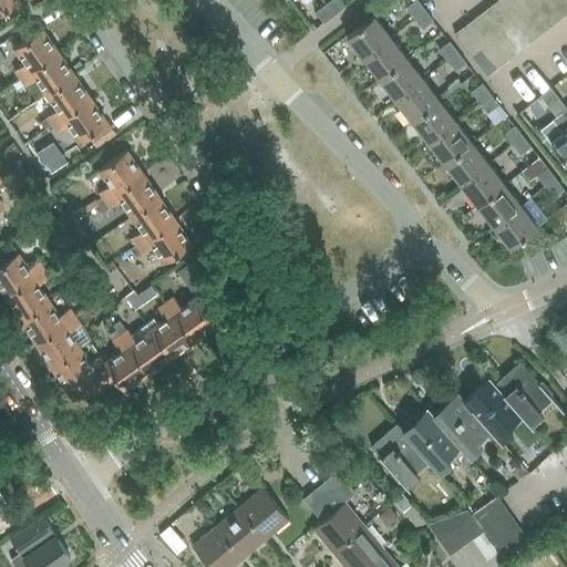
[(0,0),(0,12),(21,0),(0,0)]
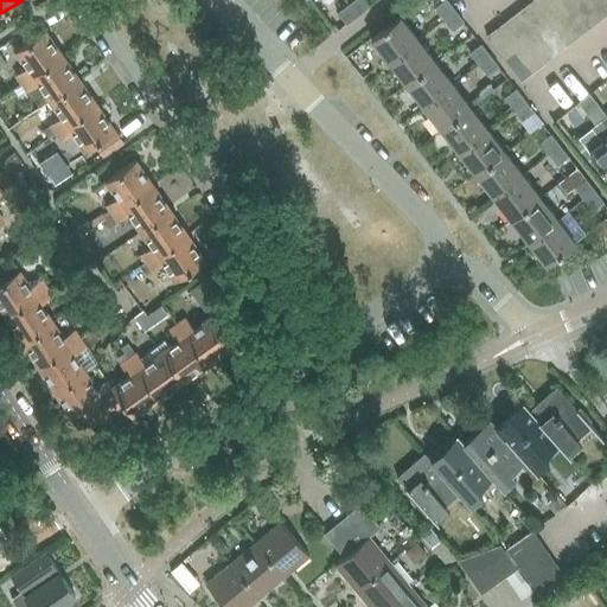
[(363,0),(355,0),(349,5),(358,17),(369,7),(363,0)]
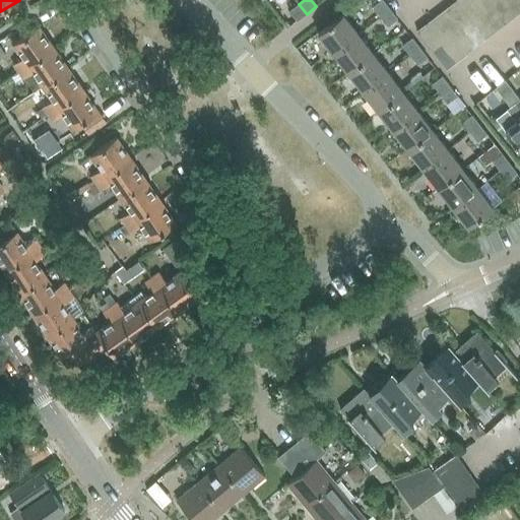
[(382,0),(373,7),(379,16),(389,8),(382,0)]
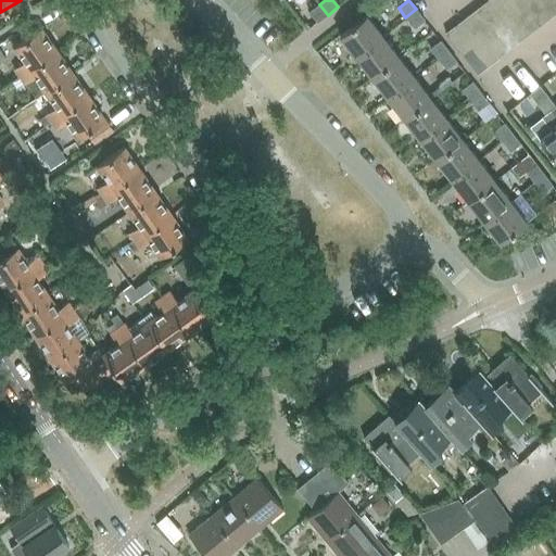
[(487,0),(484,0),(477,7),(493,28),(503,21),(487,0)]
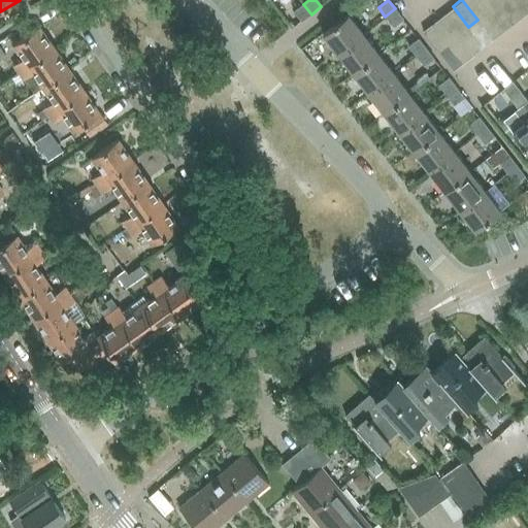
[(479,0),(462,0),(477,20),(488,12),(479,0)]
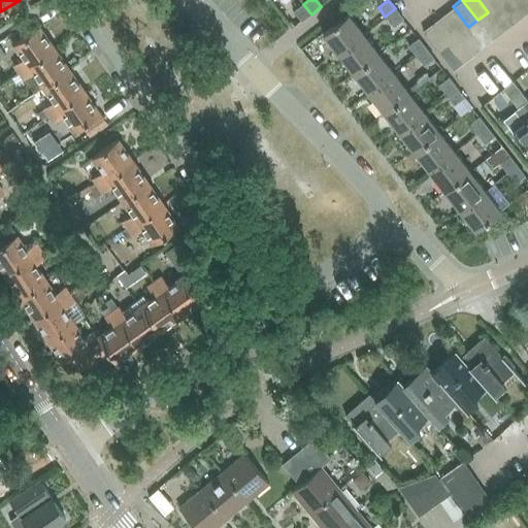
[(479,0),(488,12),(497,5),(493,0),(479,0)]
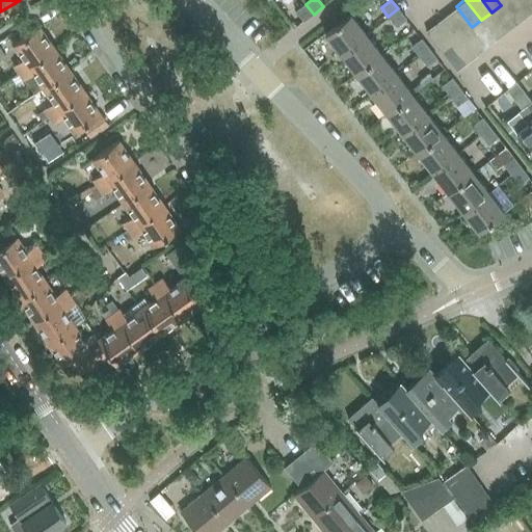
[(514,0),(510,0),(502,6),(517,26),(528,17),(514,0)]
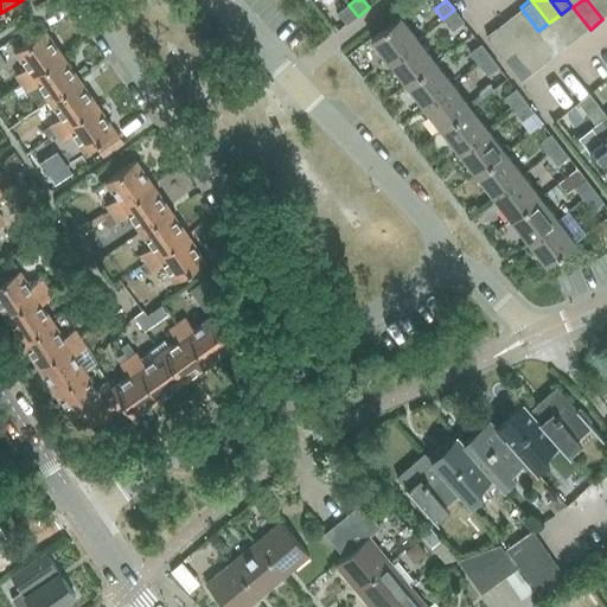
[(606,0),(587,0),(602,19),(606,16),(606,0)]
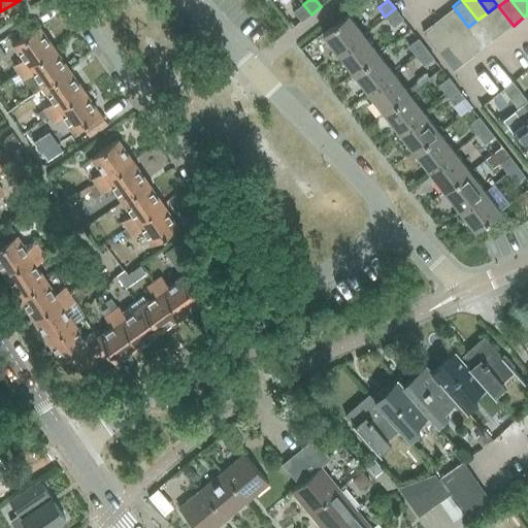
[(311,14),(303,4),(294,11),(301,22),(311,14)]
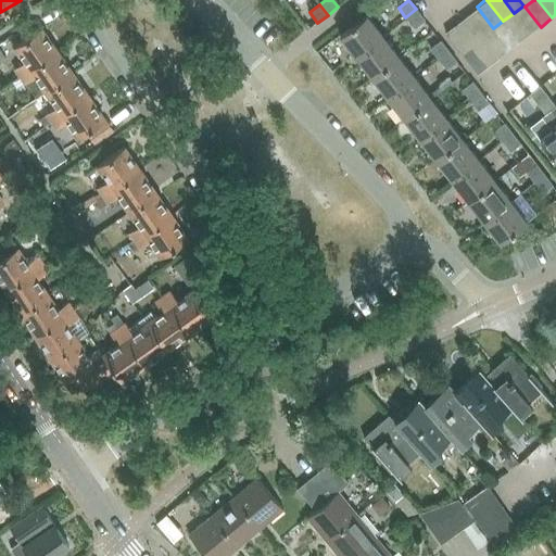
[(523,5),(514,13),(530,35),(541,27),(525,7),(523,5)]
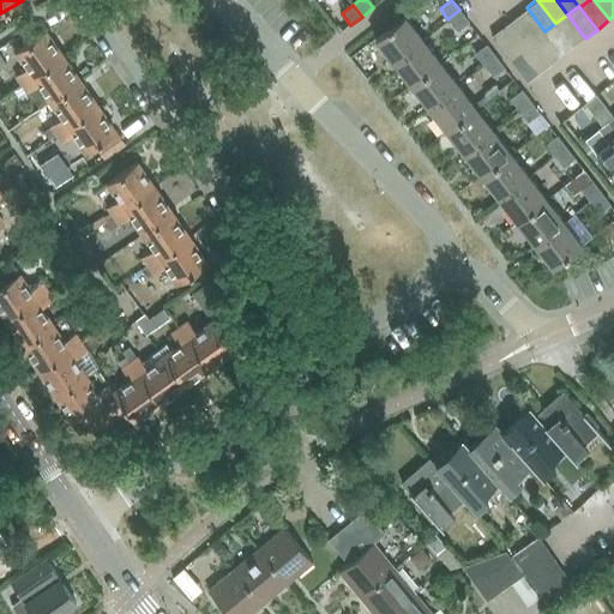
[(527,7),(515,16),(533,41),(545,31),(527,7)]
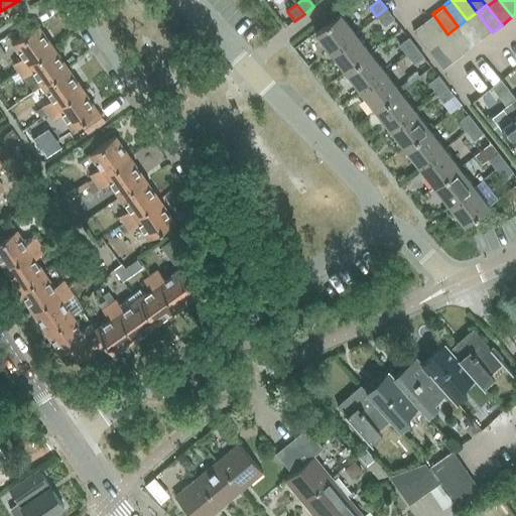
[(386,8),(376,16),(385,26),(394,19),(386,8)]
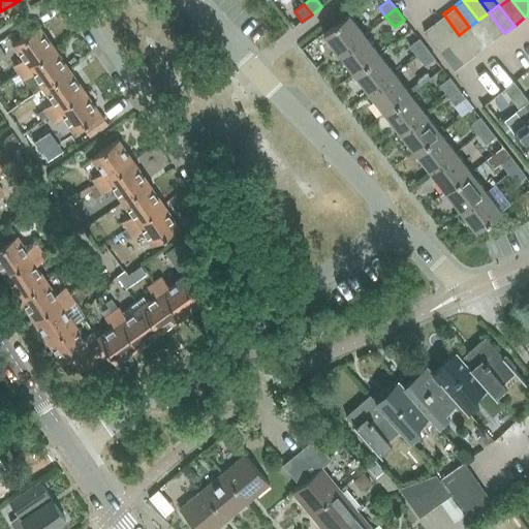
[(489,12),(478,20),(495,40),(504,33),(489,12)]
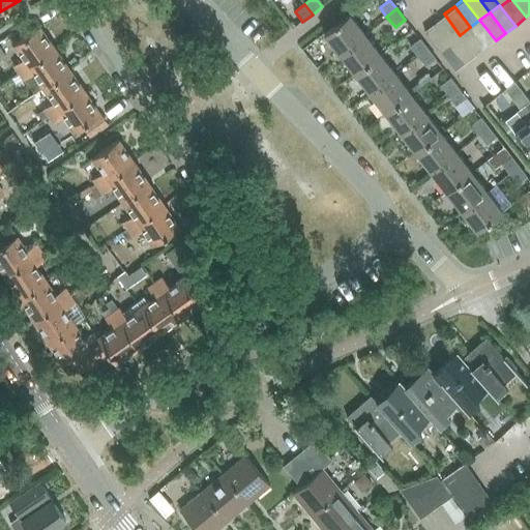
[(323,33),(339,53),(364,33),(349,13),(323,33)]
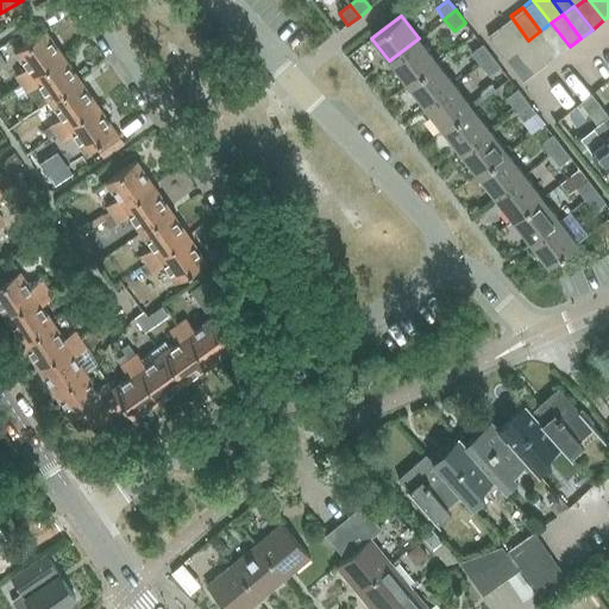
[(510,16),(498,25),(516,49),(528,41),(510,16)]
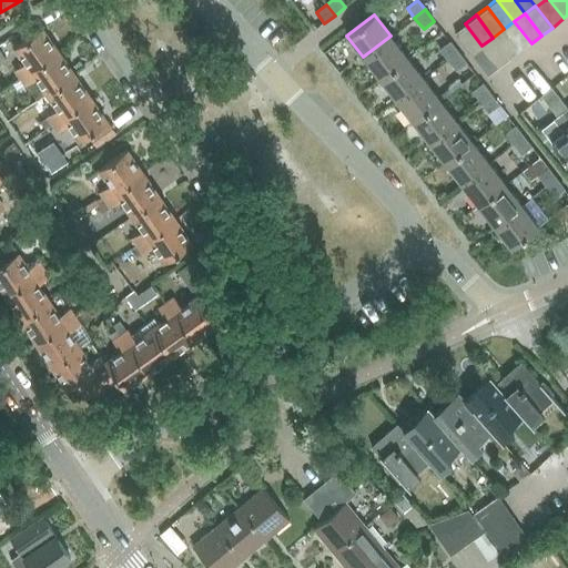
[(514,21),(504,29),(521,51),(531,43),(514,21)]
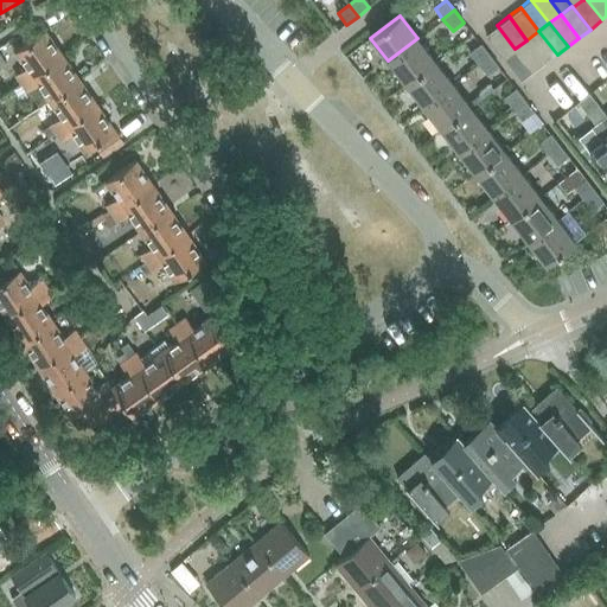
[(485,33),(504,58),(515,49),(497,25),(485,33)]
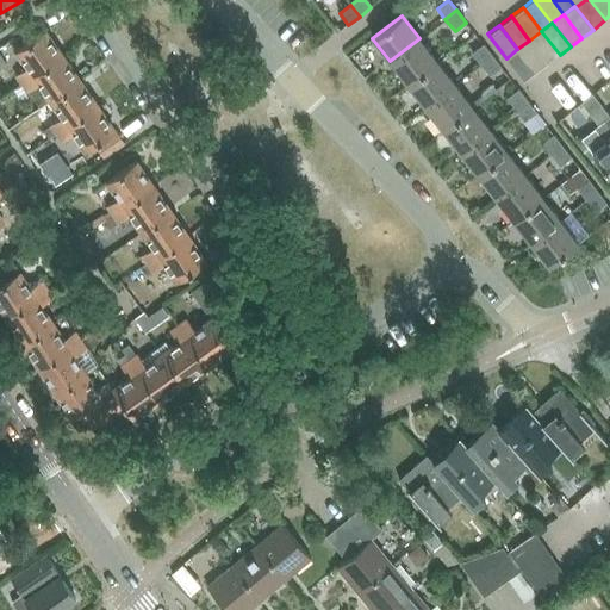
[(17,76),(22,83),(63,56),(45,31),(17,51),(29,68),(17,76)]
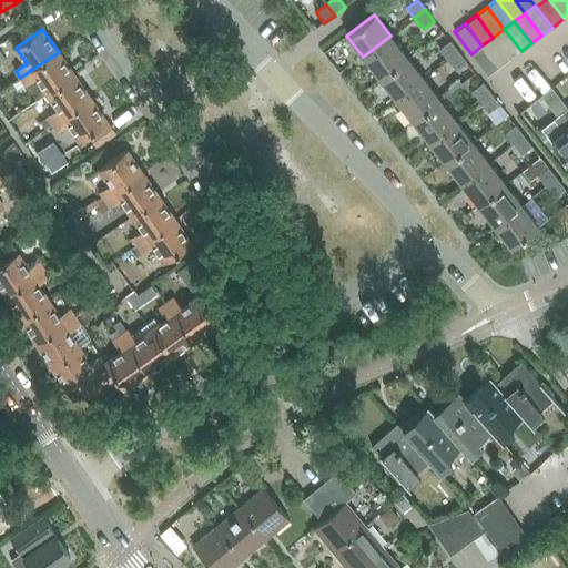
[(504,29),(493,38),(510,60),(521,51),(504,29)]
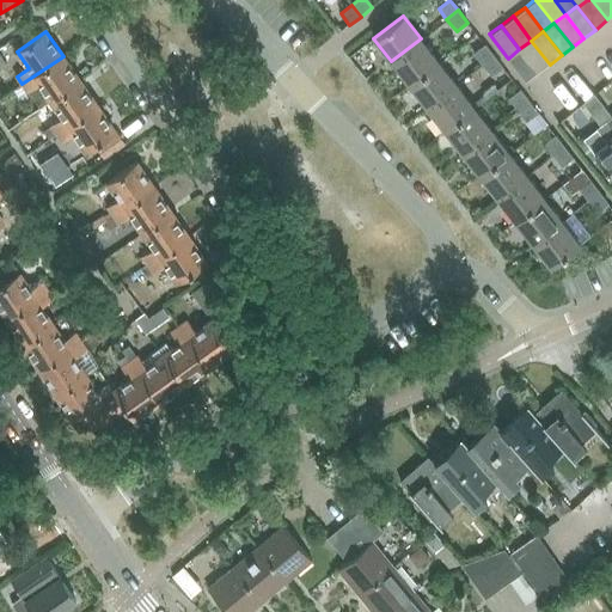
[(391,61),(409,84),(438,61),(421,38),(391,61)]
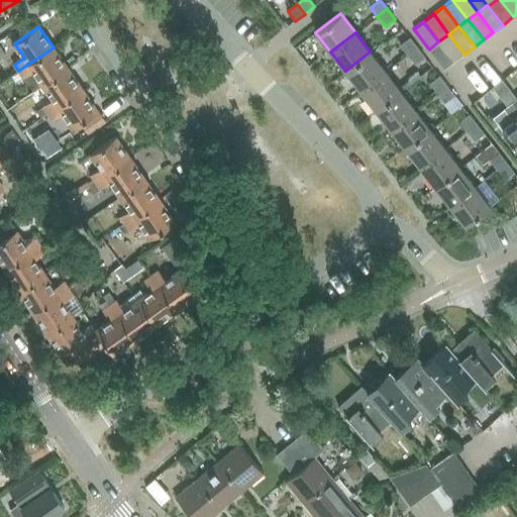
[(448,34),(438,41),(454,62),(464,55),(448,34)]
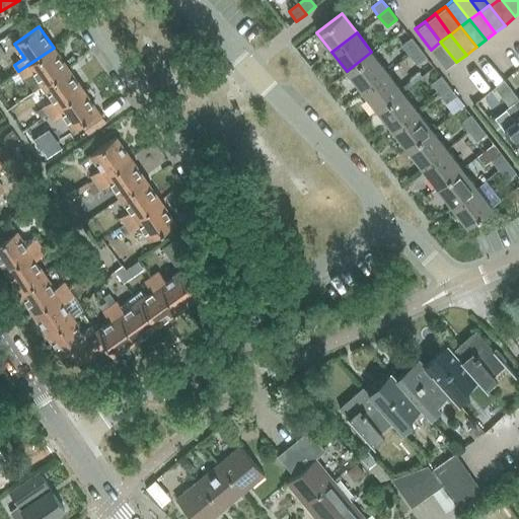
[(401,46),(409,55),(419,48),(412,39),(401,46)]
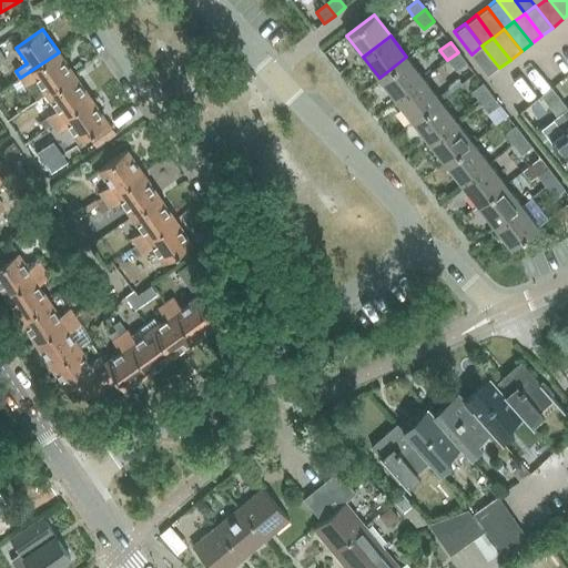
[(482,46),(472,54),(488,77),(499,68),(482,46)]
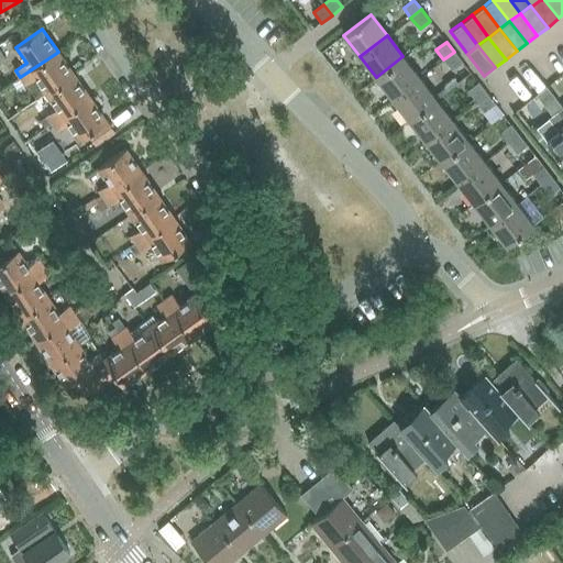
[(36,77),(47,92),(74,74),(58,52),(20,77),(25,85),(36,77)]
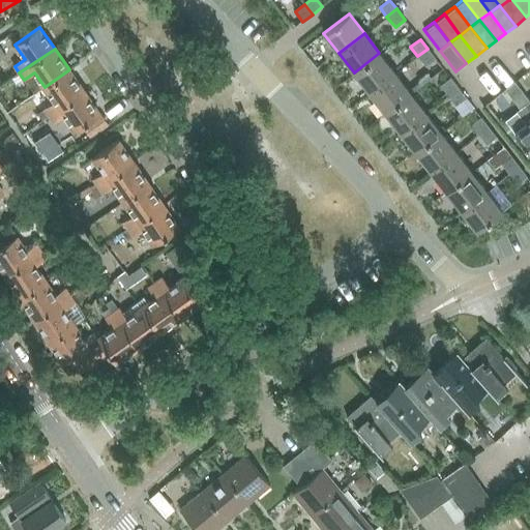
[(428,49),(417,56),(425,66),(436,59),(428,49)]
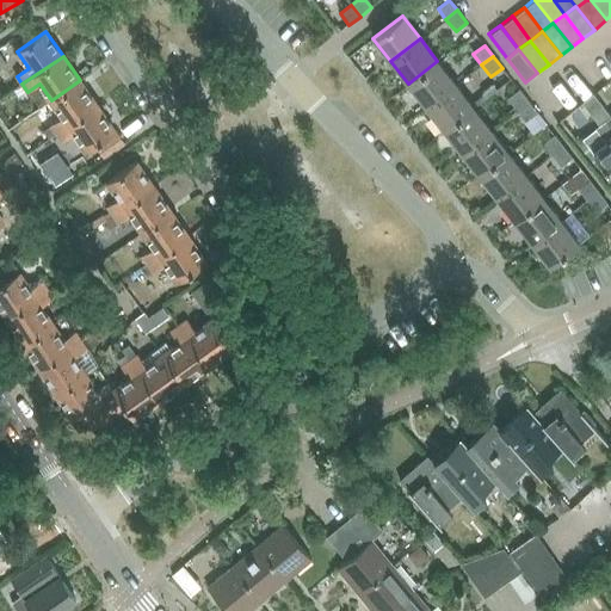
[(408,84),(426,106),(455,84),(437,61),(408,84)]
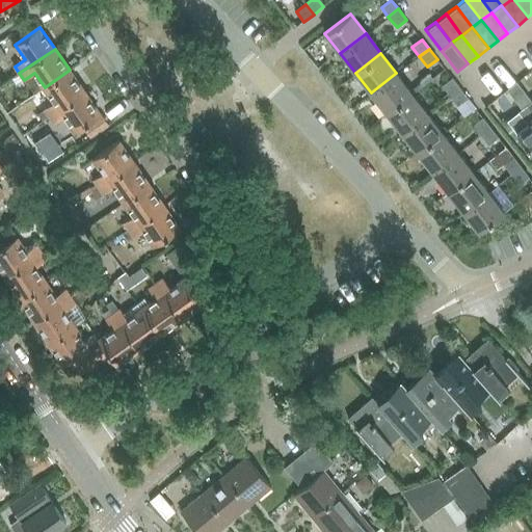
[(44,109),(49,116),(85,91),(70,70),(45,87),(54,102),(44,109)]
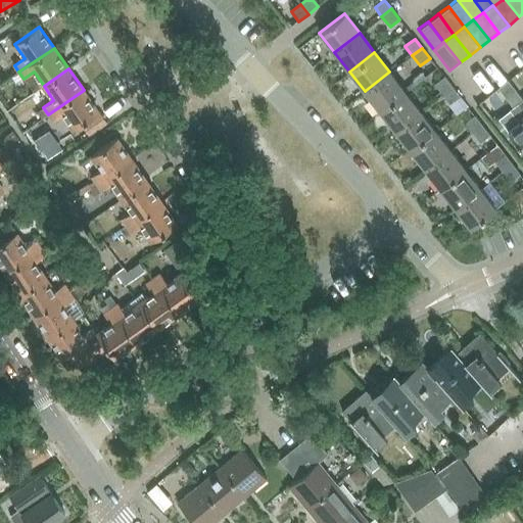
[(365,91),(380,110),(405,91),(389,72),(365,91)]
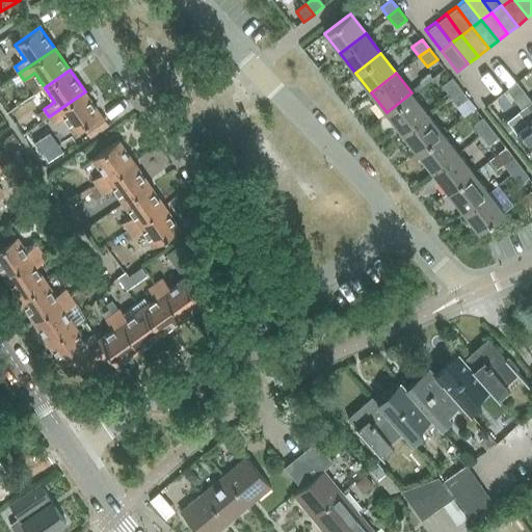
[(443,86),(450,97),(460,89),(452,79),(443,86)]
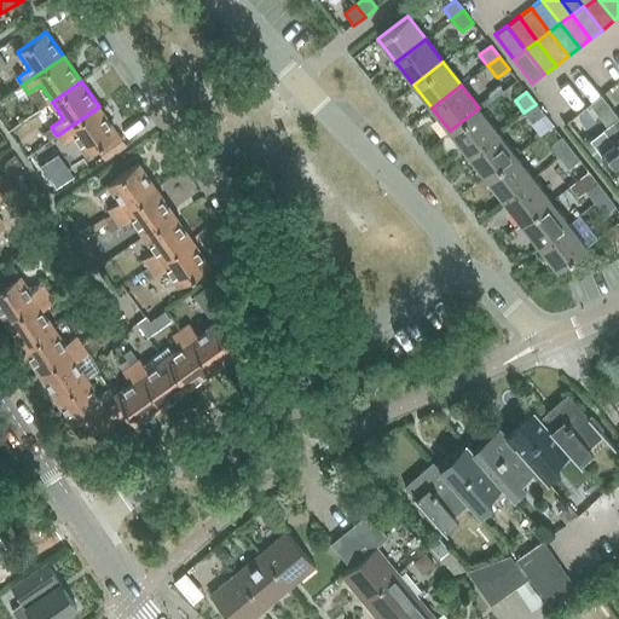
[(589,103),(596,114),(602,109),(606,113),(612,108),(601,94),(589,103)]
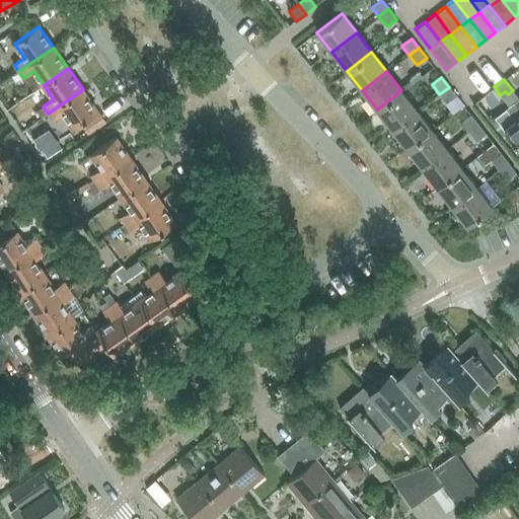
[(449,87),(439,94),(446,103),(456,96),(449,87)]
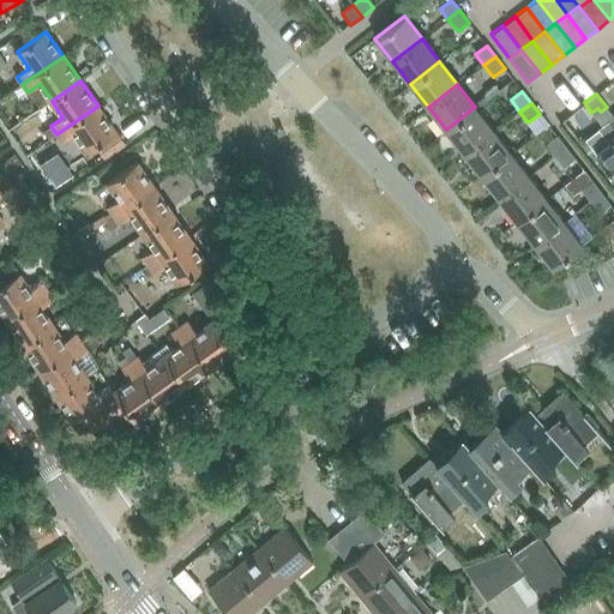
[(98,106),(56,134),(62,143),(74,134),(86,151),(115,131),(98,106)]
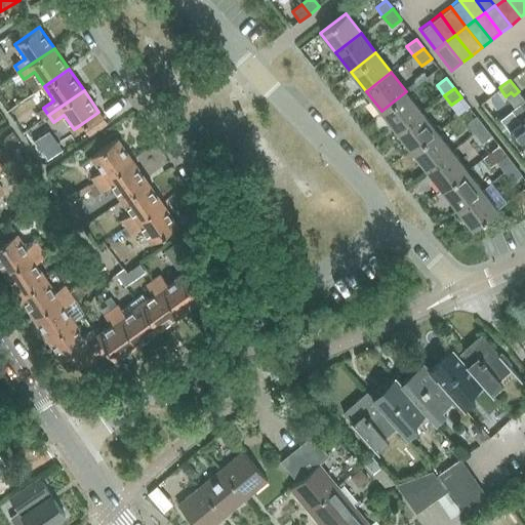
[(381,111),(396,130),(421,111),(406,91),(381,111)]
